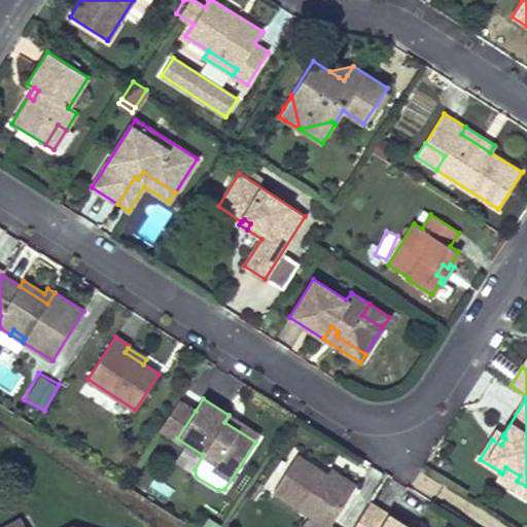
[(196,411),(178,399),(160,428),(177,438),(196,411)]
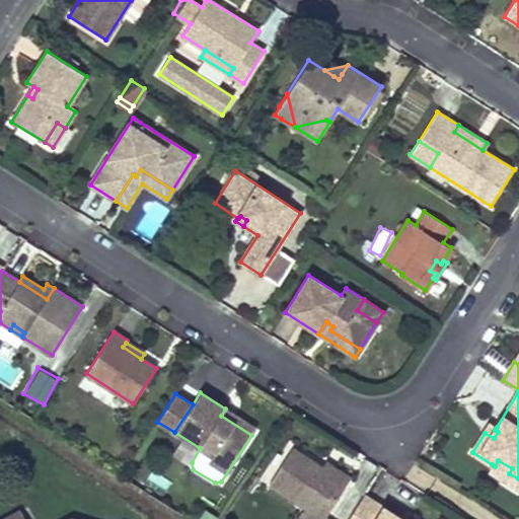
[(251,435),(255,428),(225,409),(221,416),(251,435)]
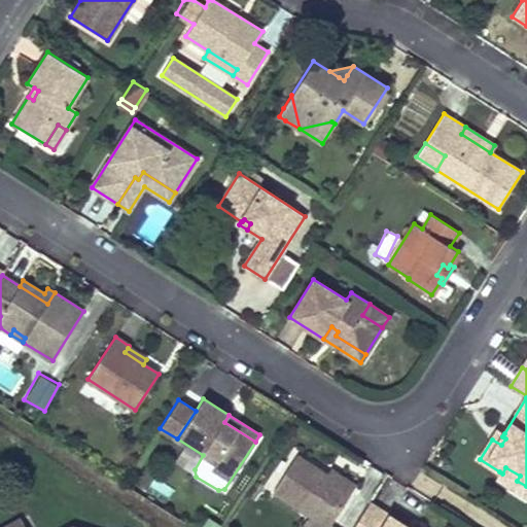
[(504,433),(498,429),(492,440),(501,445),(505,438),(502,436),(504,433)]
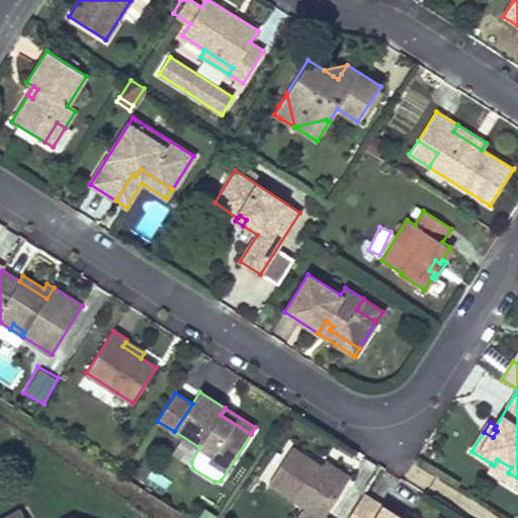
[(346,483),(322,466),(291,447),(268,483),(322,517),(323,517),(325,516),(346,483)]
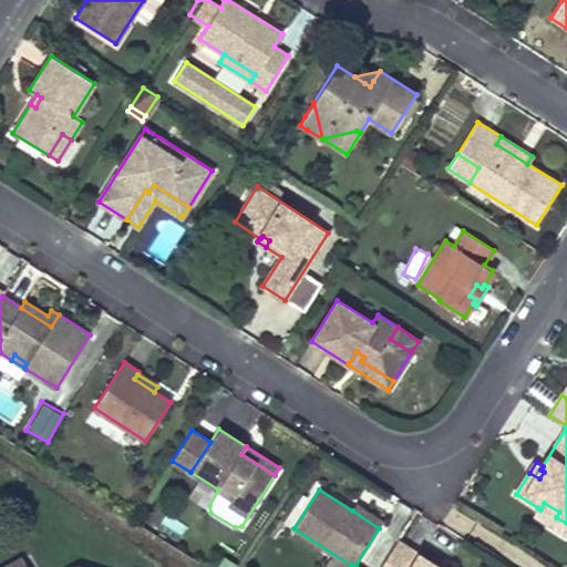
[(559,512),(544,503),(540,509),(537,507),(534,513),(552,524),(566,534),(566,523),(556,517),(559,512)]
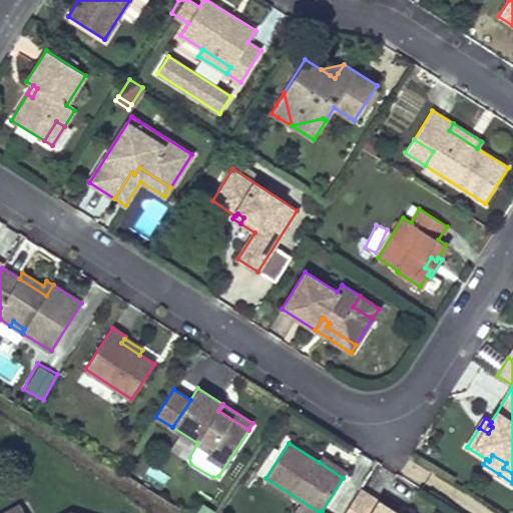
[(319,462),(343,478),(347,472),(323,457),(319,462)]
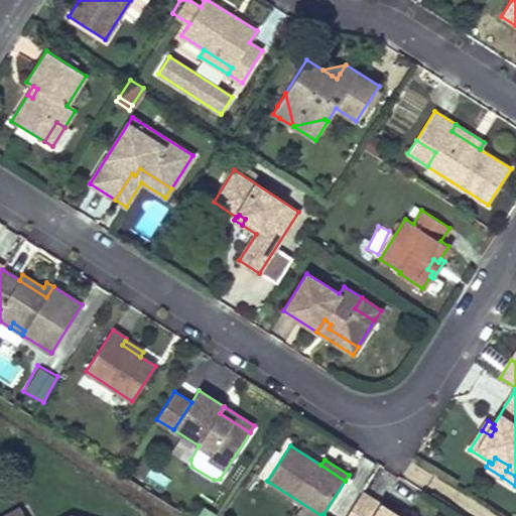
[(398,515),(399,515),(361,492),(346,515),(398,515)]
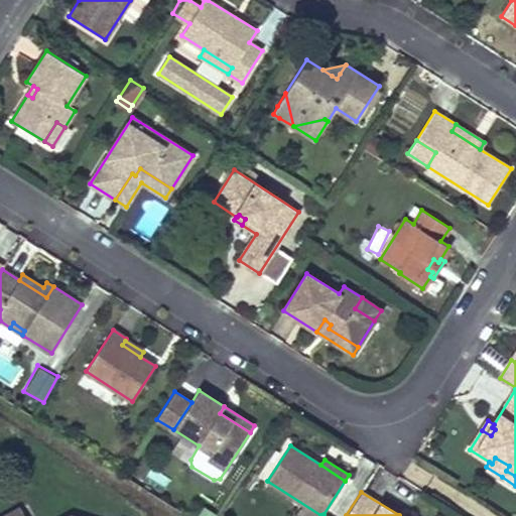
All buildings are outlined.
